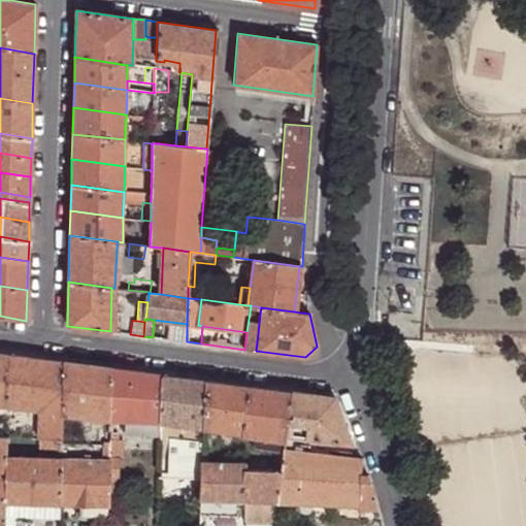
[(244,350),(256,351),(258,333),(247,332),(244,350)]
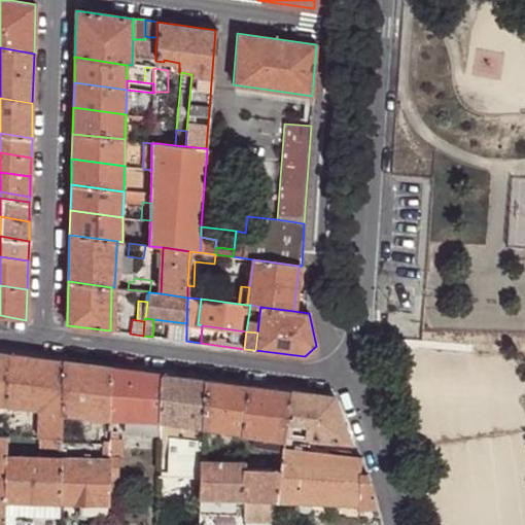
[(44,410),(61,412),(62,360),(7,353),(7,405),(37,410),(44,410)]
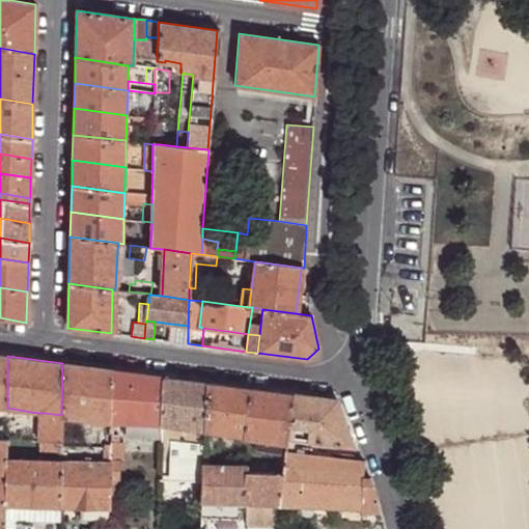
[(70,417),(110,422),(110,421),(111,369),(89,366),(62,363),(61,415),(70,417)]
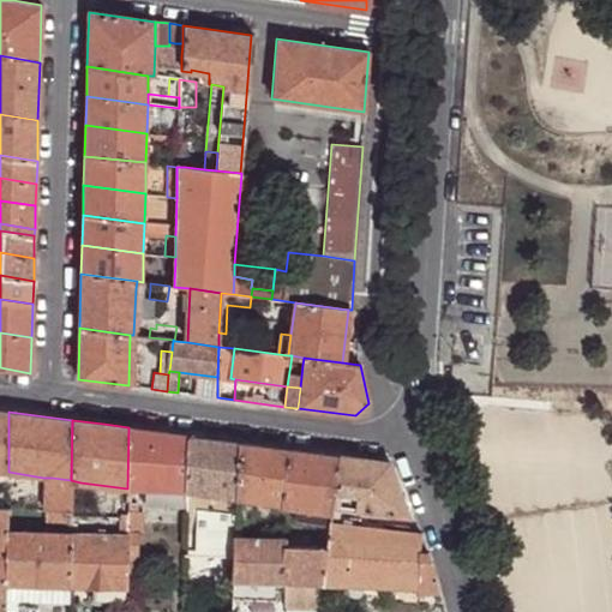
[(147,489),(185,490),(187,436),(160,432),(129,427),(127,487),(147,489)]
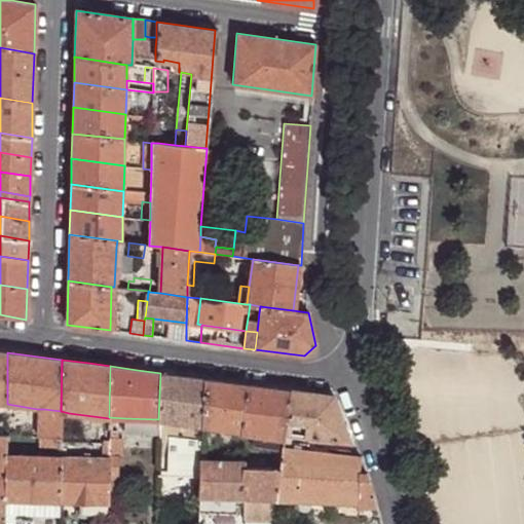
[(160,373),(158,419),(201,425),(202,378),(160,373)]
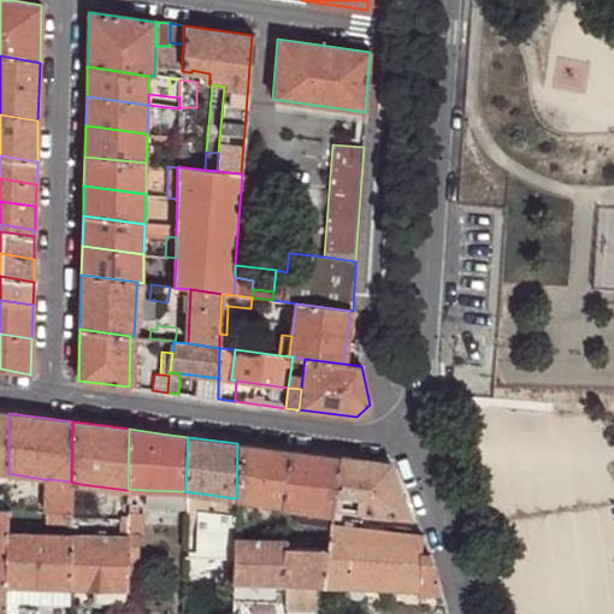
[(334,493),(338,456),(237,443),(236,499),(281,503),(281,507),(295,509),(293,523),(330,529),(331,525),(332,507),(334,493)]
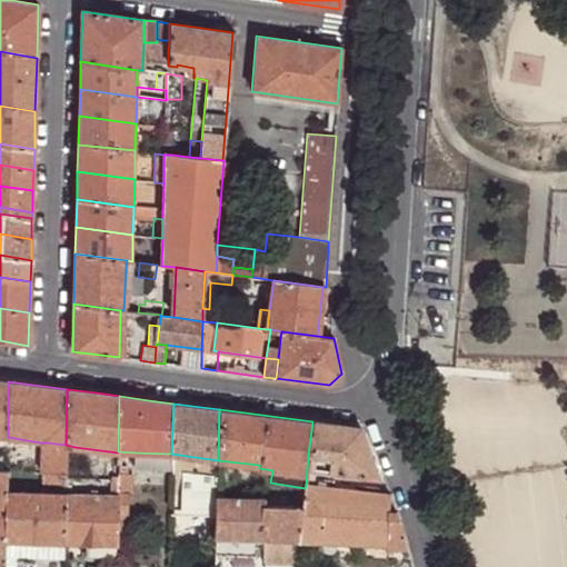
[(359,428),(312,421),(308,455),(329,458),(328,471),(377,476),(359,428)]
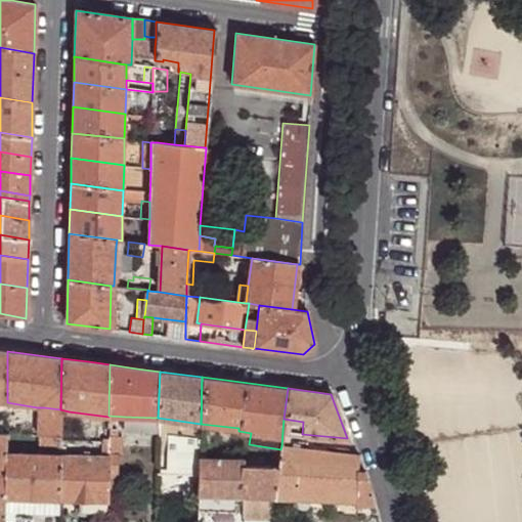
[(37,434),(59,434),(59,423),(60,409),(44,407),(44,412),(37,416),(35,434),(37,434)]
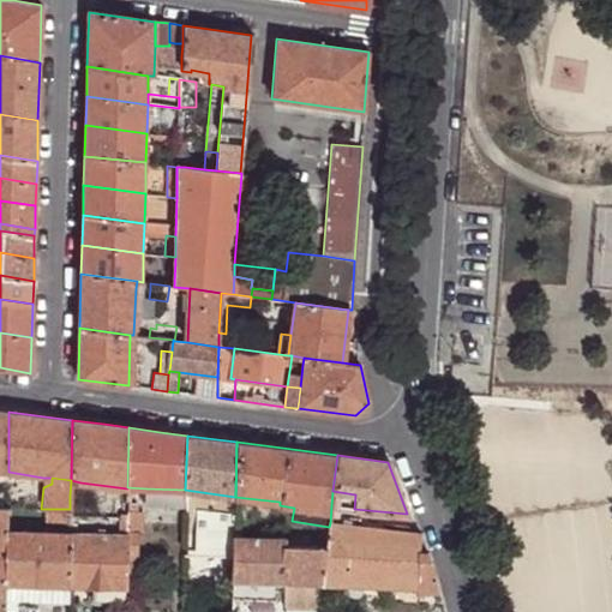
[(71,480),(70,496),(81,496),(81,483),(71,480)]
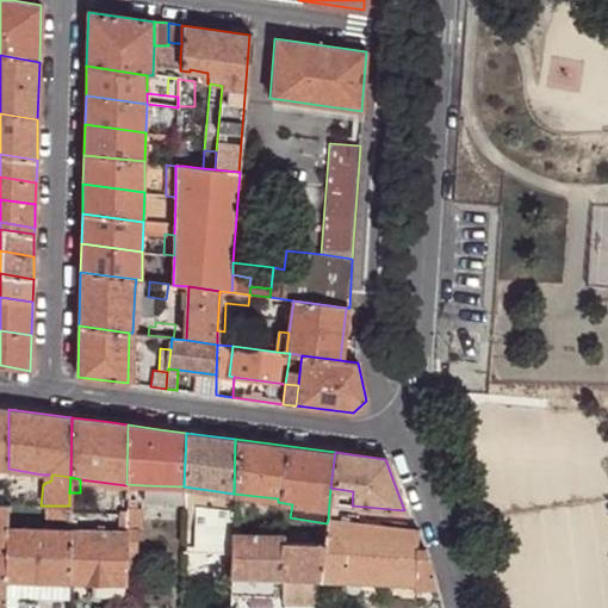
[(144,500),(182,501),(184,496),(184,486),(146,485),(144,500)]
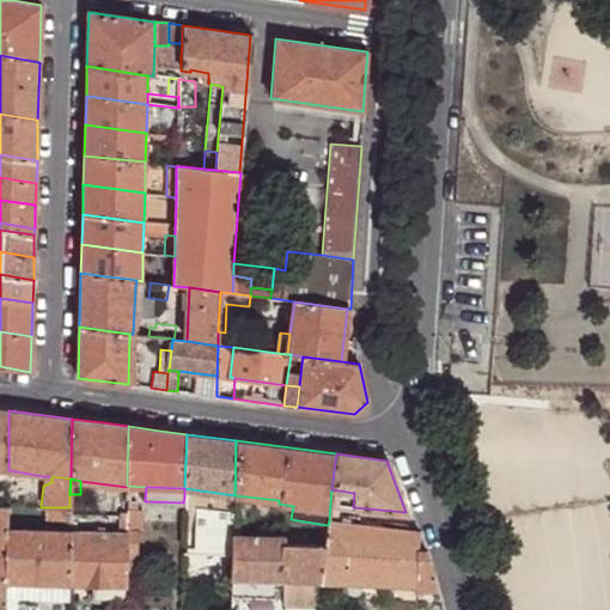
[(184,488),(184,498),(235,504),(235,495),(184,488)]
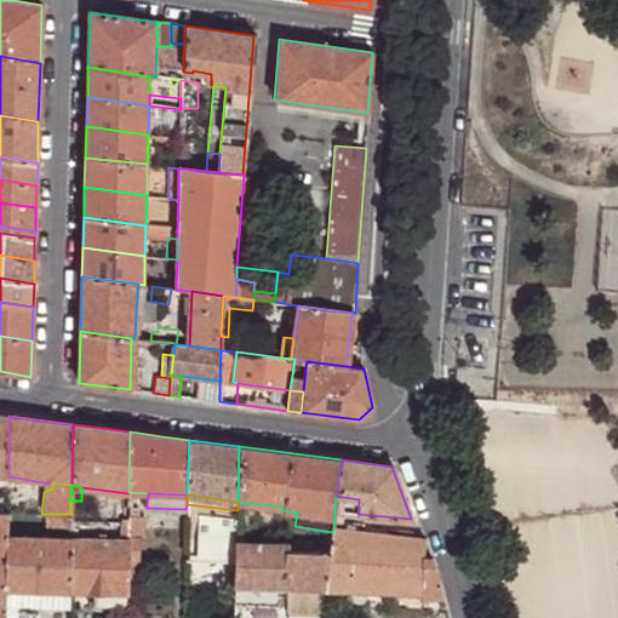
[(113,524),(126,524),(127,516),(127,507),(114,507),(113,524)]
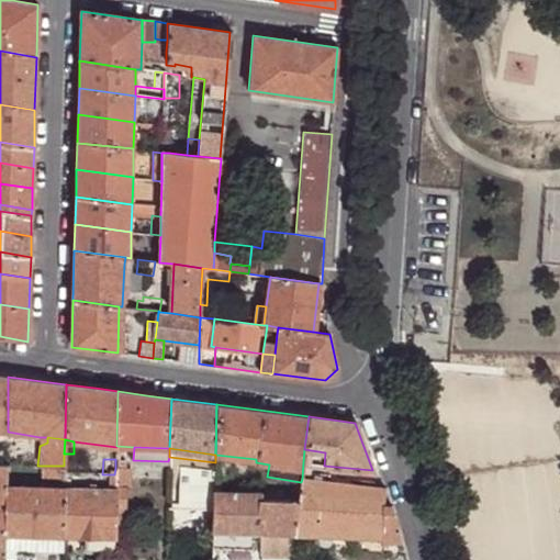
[(40,477),(64,477),(64,466),(40,466),(40,477)]
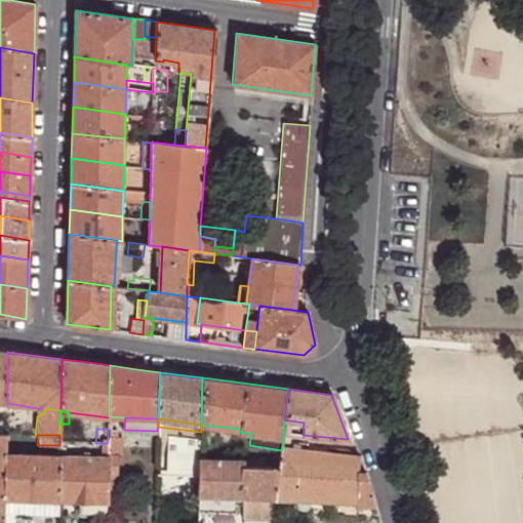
[(107,443),(108,448),(119,448),(120,437),(108,437),(107,443)]
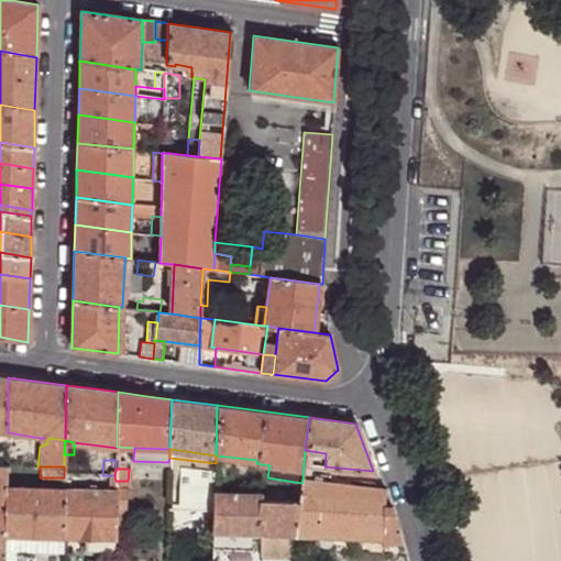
[(213,491),(215,471),(201,471),(200,490),(213,491)]
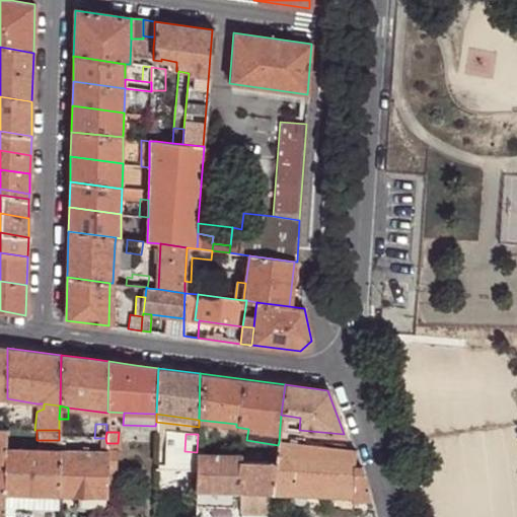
[(356,461),(355,449),(329,449),(279,442),(278,445),(276,463),(276,464),(352,467),(356,467),(356,461)]
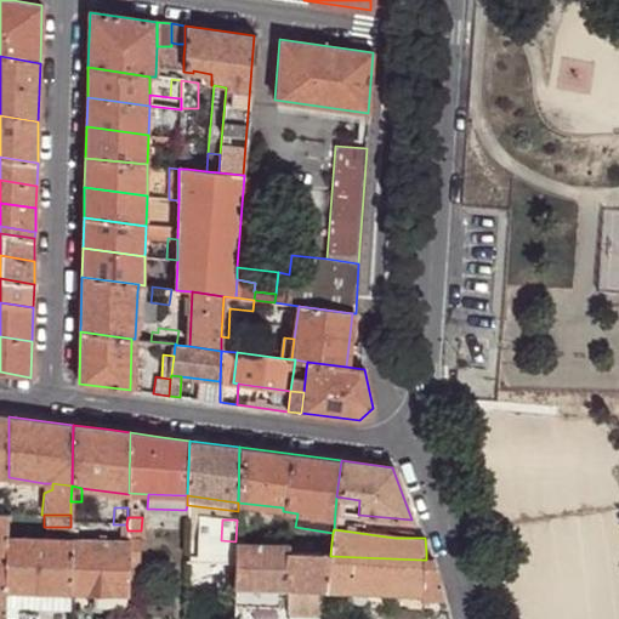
[(126,543),(126,579),(140,579),(140,560),(137,560),(137,539),(141,540),(141,531),(128,531),(126,543)]
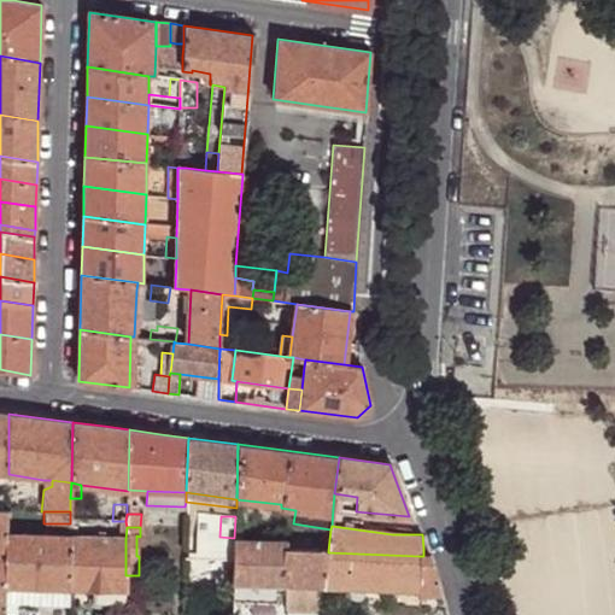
[(4,586),(68,589),(70,537),(6,534),(4,586)]
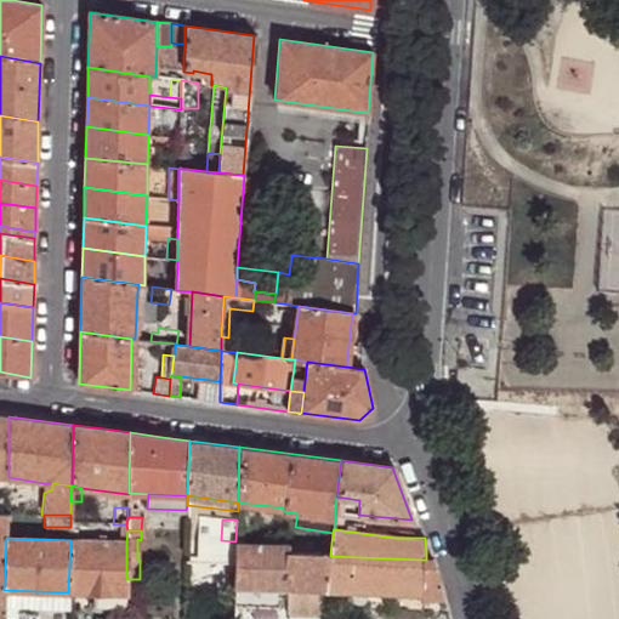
[(68,592),(126,595),(126,579),(126,543),(71,540),(68,592)]
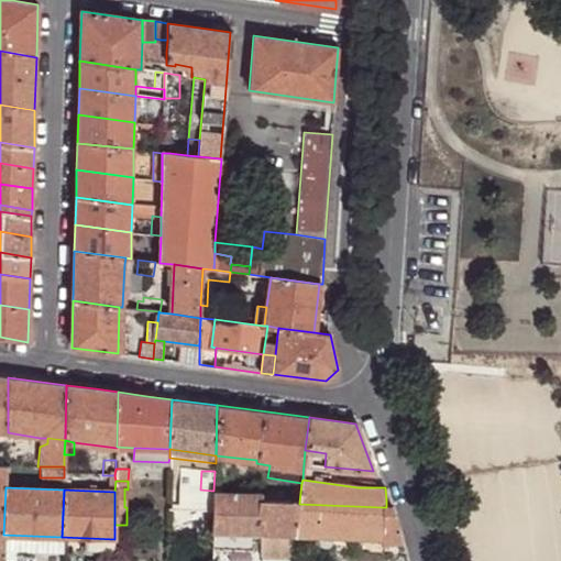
[(248,534),(257,534),(260,501),(261,495),(213,493),(212,532),(220,532),(248,534)]
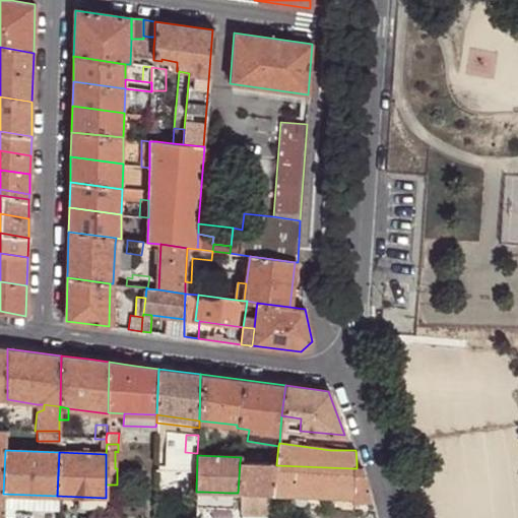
[(272,495),(276,465),(276,464),(259,463),(240,462),(238,493),(242,494),(272,495)]
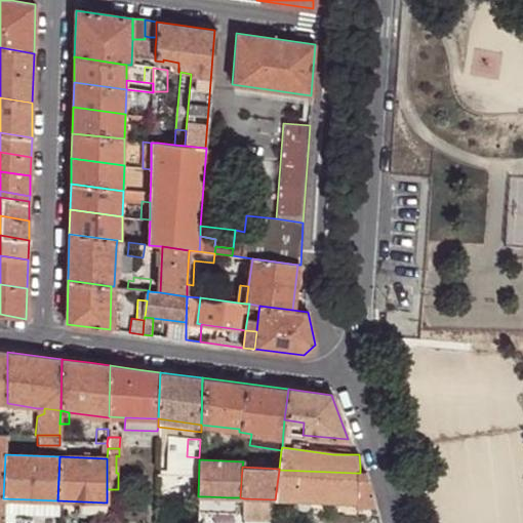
[(356,503),(356,473),(279,470),(275,499),(356,503)]
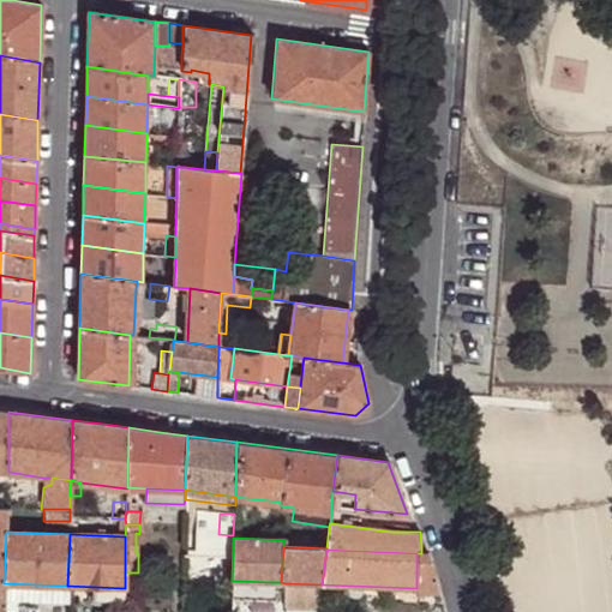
[(438,593),(427,553),(421,553),(417,553),(417,588),(417,594),(438,593)]
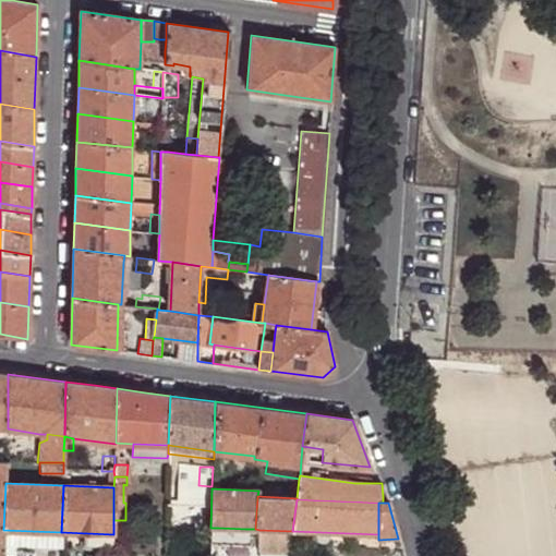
[(209,548),(261,551),(260,530),(255,529),(245,529),(218,528),(210,528),(209,548)]
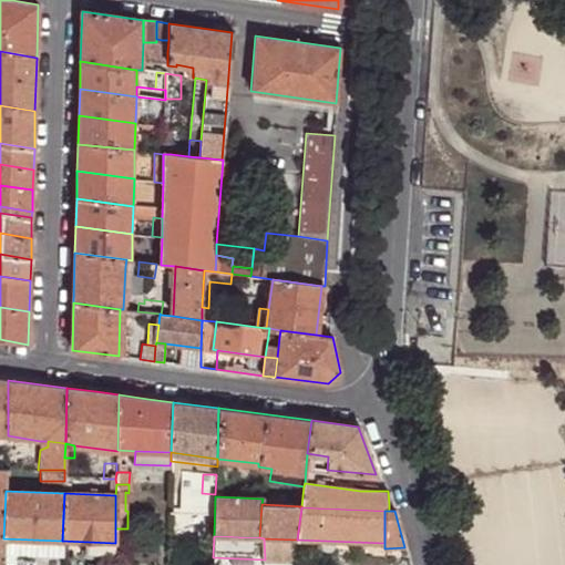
[(14,554),(62,556),(62,541),(3,538),(3,550),(14,548),(14,554)]
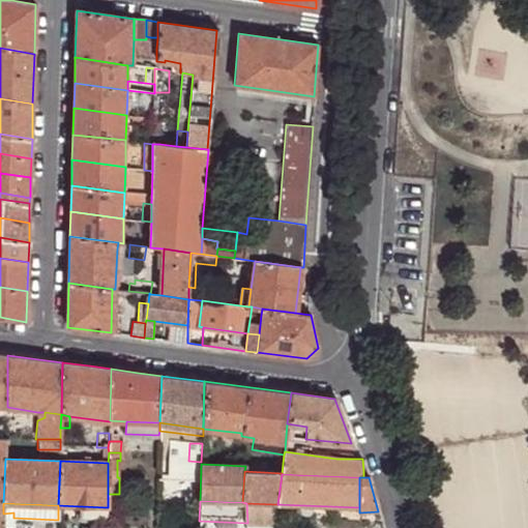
[(264,524),(275,522),(277,504),(246,503),(247,523),(264,524)]
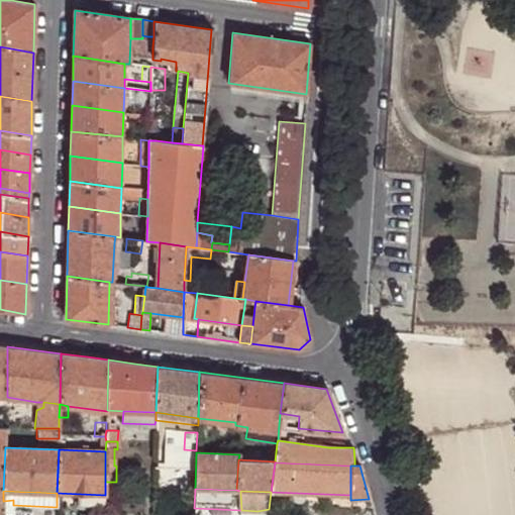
[(13,500),(3,501),(3,514),(12,514),(13,505),(13,500)]
